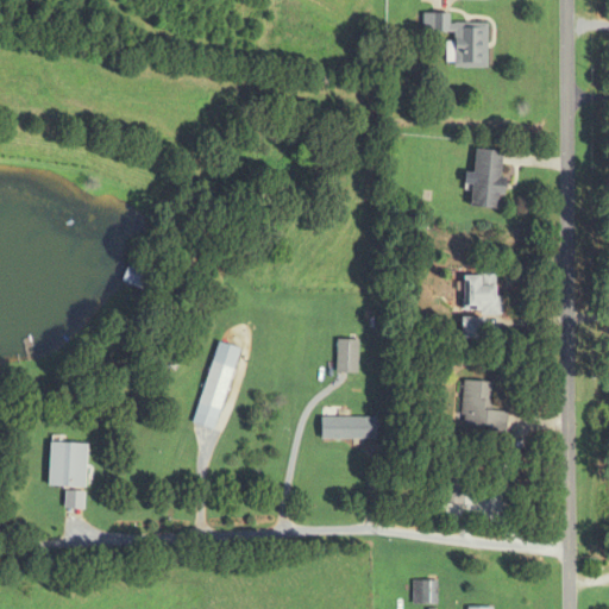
[(488,25),(450,25),(450,16),(421,14),(421,33),(447,35),(447,68),(487,68),(488,25)]
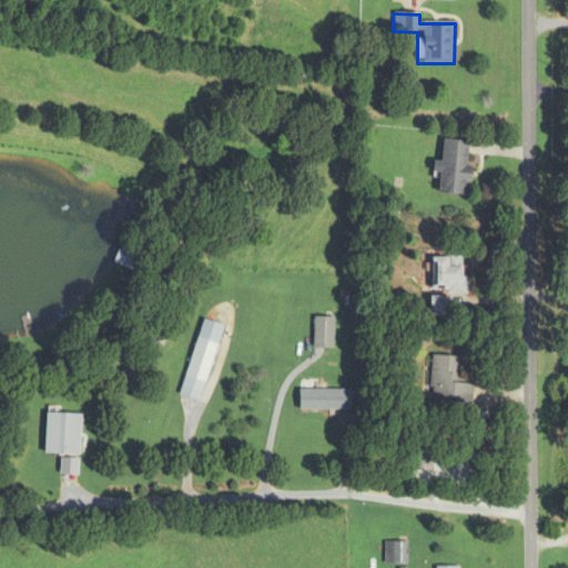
[(443,141),(439,194),(466,196),(469,143),(443,141)]
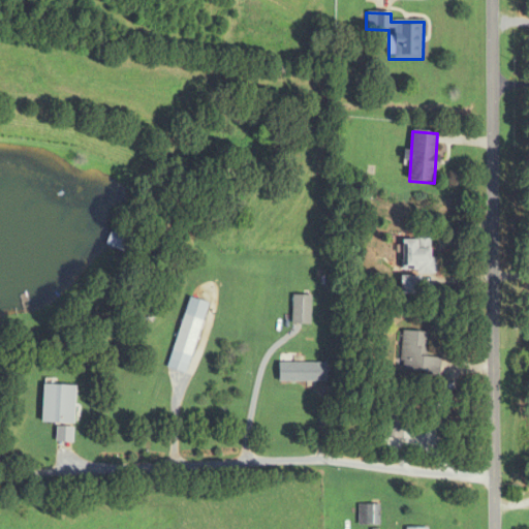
[(125,252),(129,236),(111,230),(105,247),(125,252)]
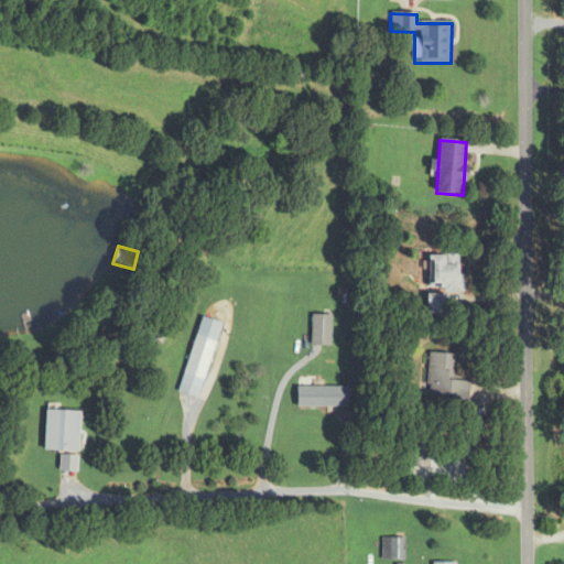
[(462,291),(462,253),(430,253),(430,291),(462,291)]
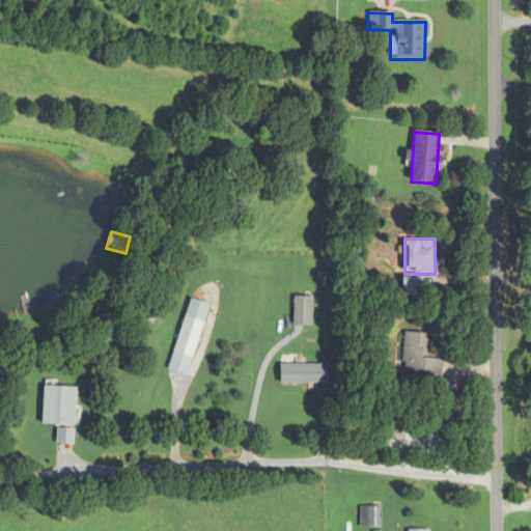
[(294,327),(311,327),(311,298),(294,298),(294,327)]
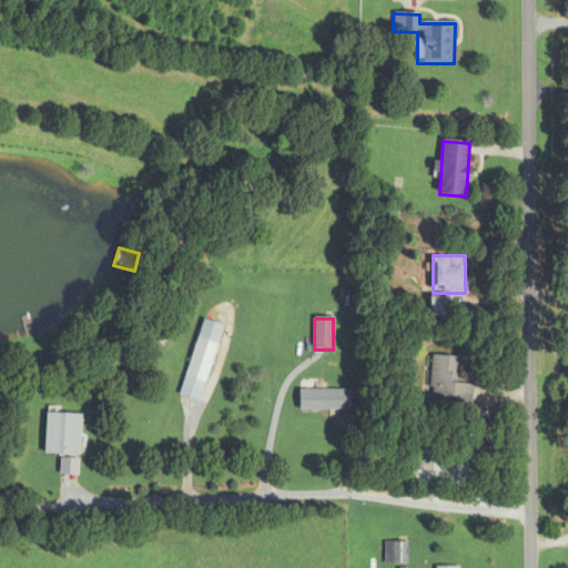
[(179,396),(200,403),(223,326),(203,321),(179,396)]
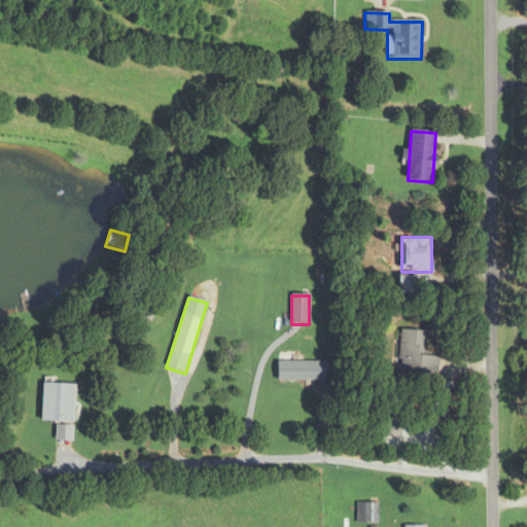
[(426,332),(400,330),(398,372),(438,374),(438,357),(424,356),(426,332)]
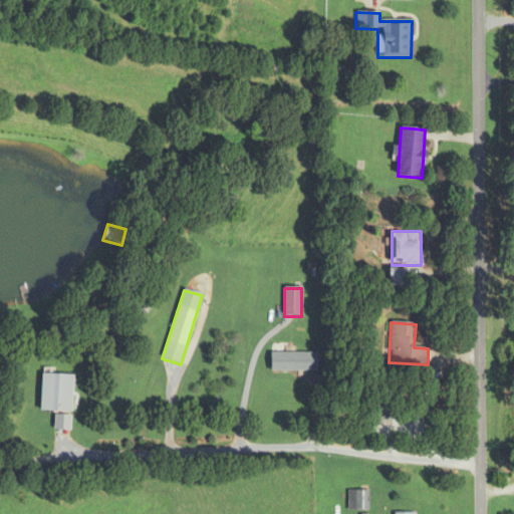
[(317,371),(317,353),(270,353),(270,371),(317,371)]
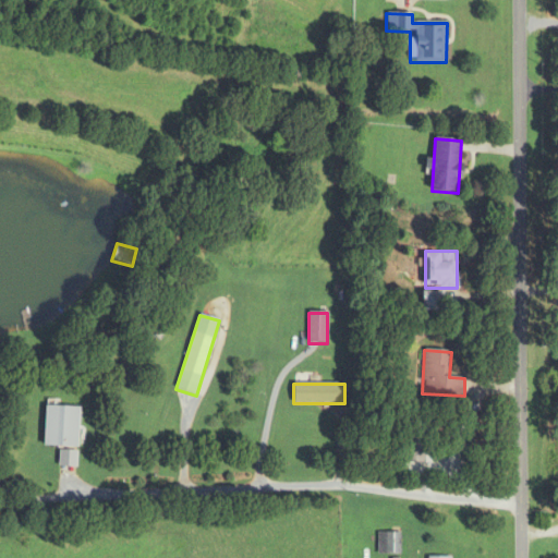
[(44,448),(79,448),(80,408),(45,407),(44,448)]
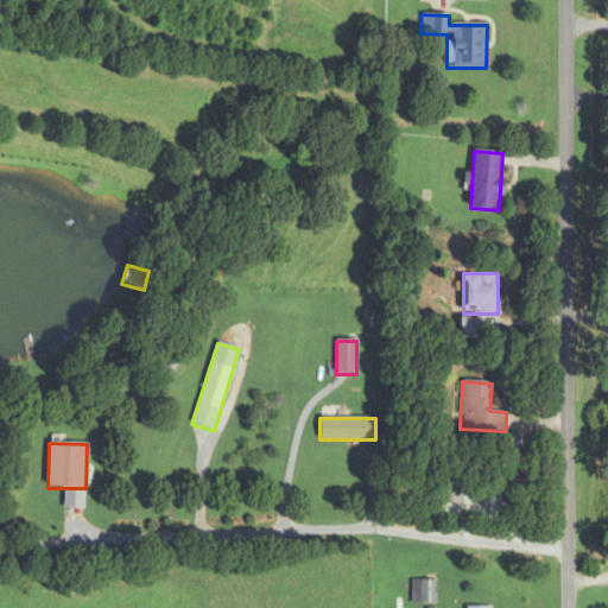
[(438,524),(462,524),(463,476),(439,475),(438,524)]
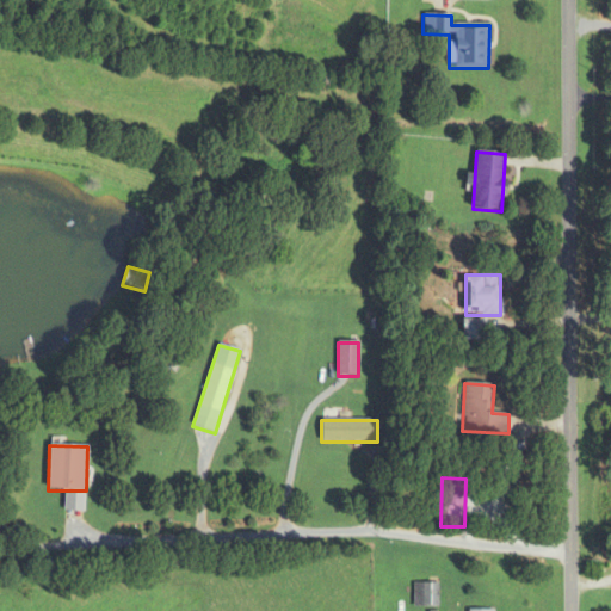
[(438,608),(438,582),(413,582),(413,608),(438,608)]
